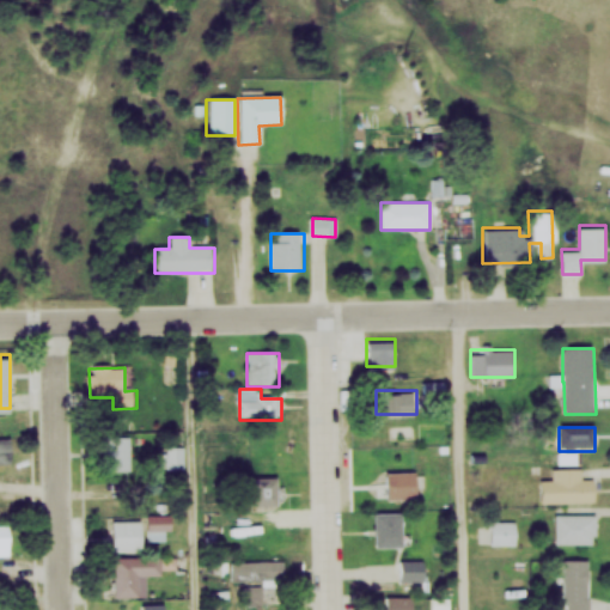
[(133,438),(108,438),(108,473),(133,473),(133,438)]
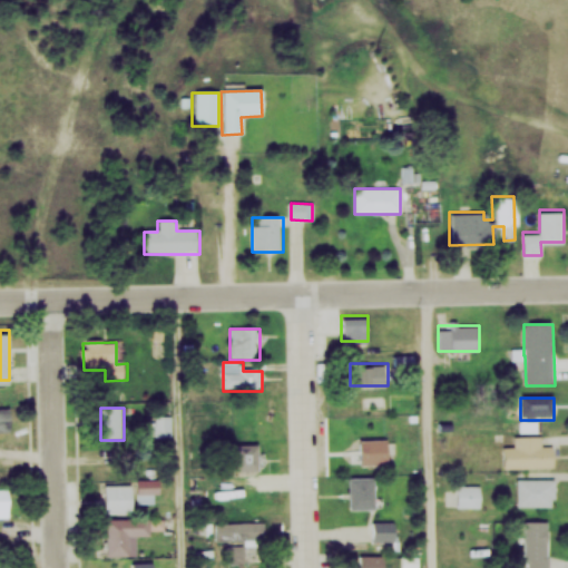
[(176,418),(155,418),(155,439),(176,439),(176,418)]
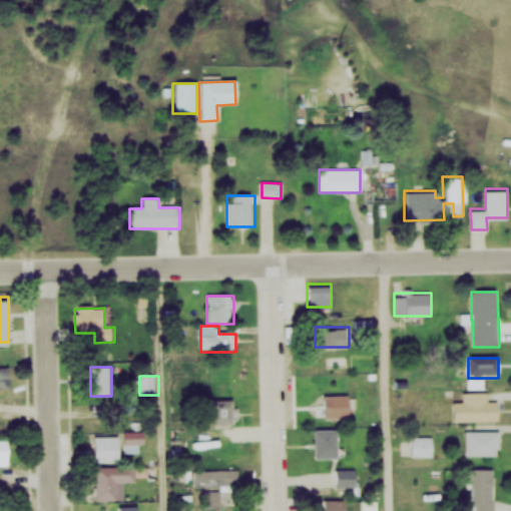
[(488,395),(464,395),(464,404),(452,404),(453,423),(498,423),(498,403),(488,404),(488,395)]
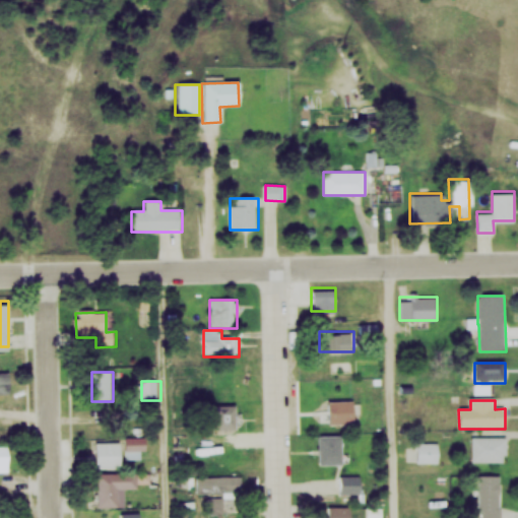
[(353,426),(353,402),(326,402),(326,426),(353,426)]
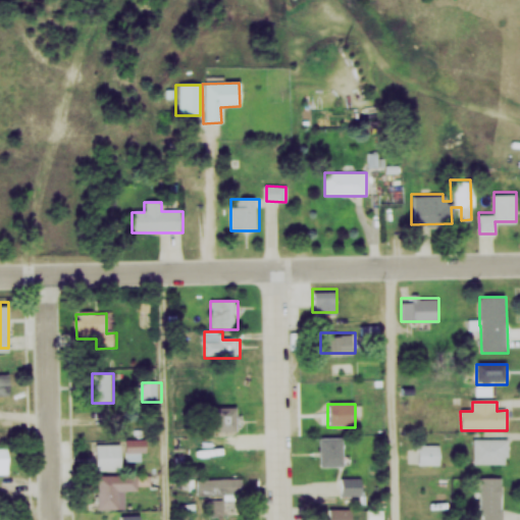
[(239,432),(239,408),(213,408),(213,432),(239,432)]
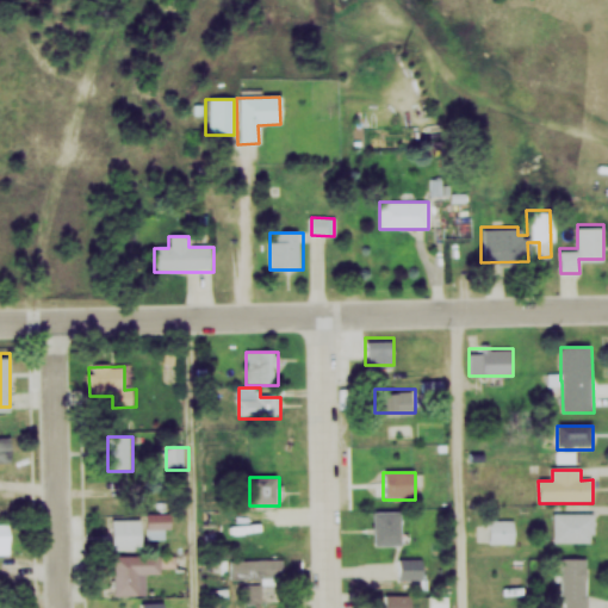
[(402,540),(402,506),(373,506),(373,540),(402,540)]
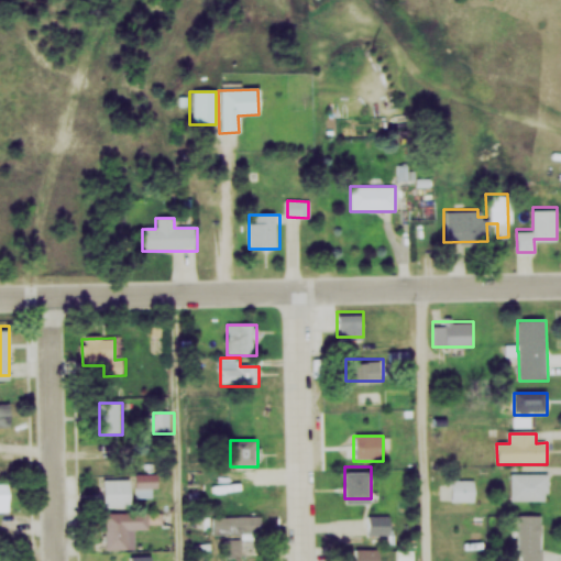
[(139,498),(160,498),(160,474),(139,474),(139,498)]
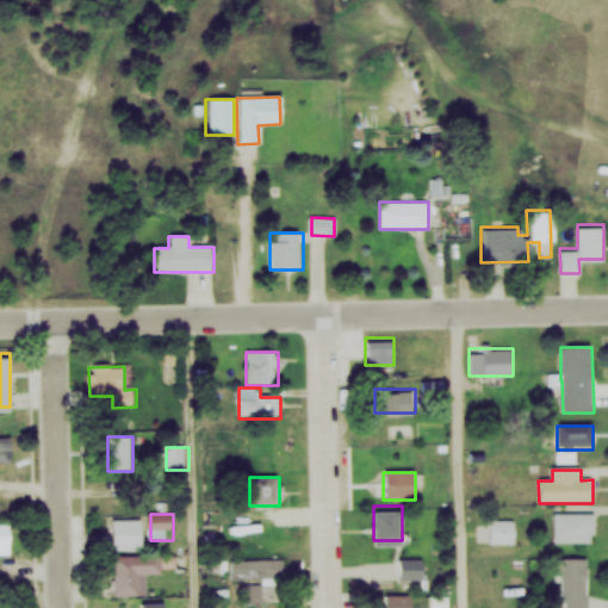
[(595,544),(595,514),(553,514),(553,544),(595,544)]
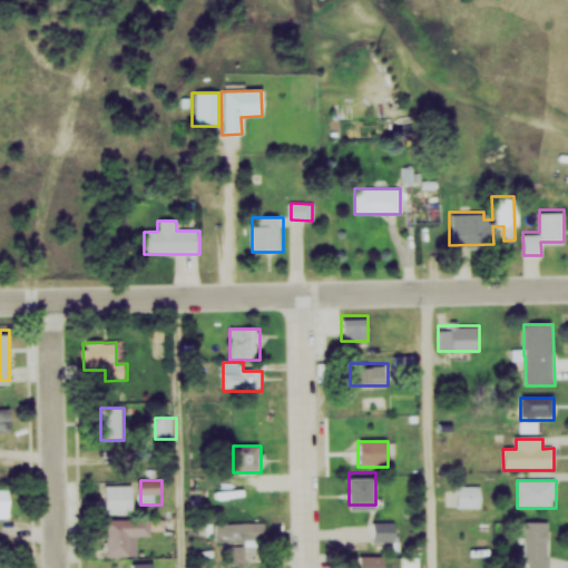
[(133,515),(131,486),(104,486),(104,515),(133,515)]
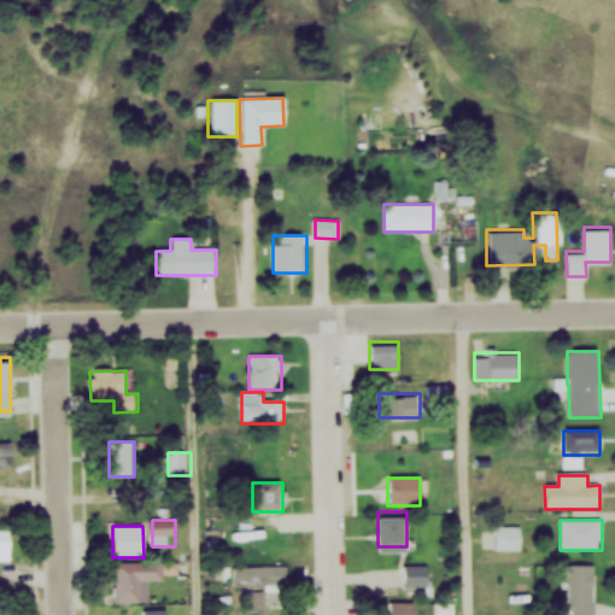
[(492,527),(492,551),(523,551),(523,527),(492,527)]
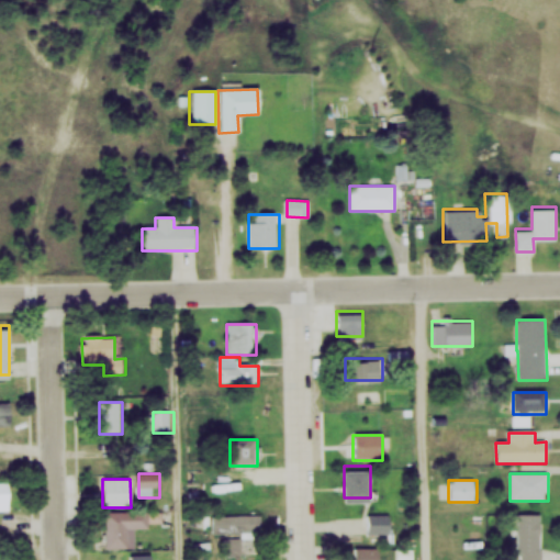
[(0,507),(18,507),(18,482),(0,482),(0,507)]
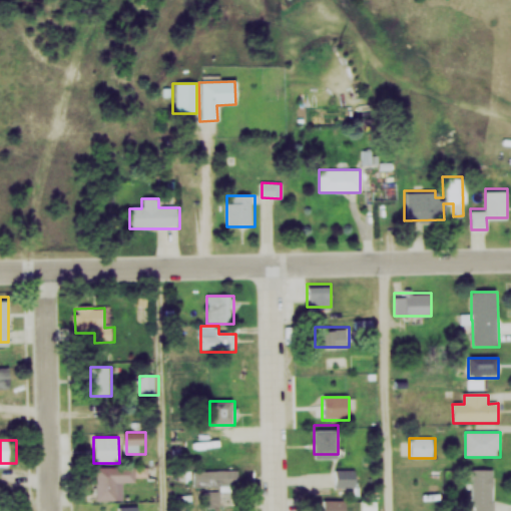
[(124,501),(124,482),(149,482),(149,468),(96,468),(96,501),(124,501)]
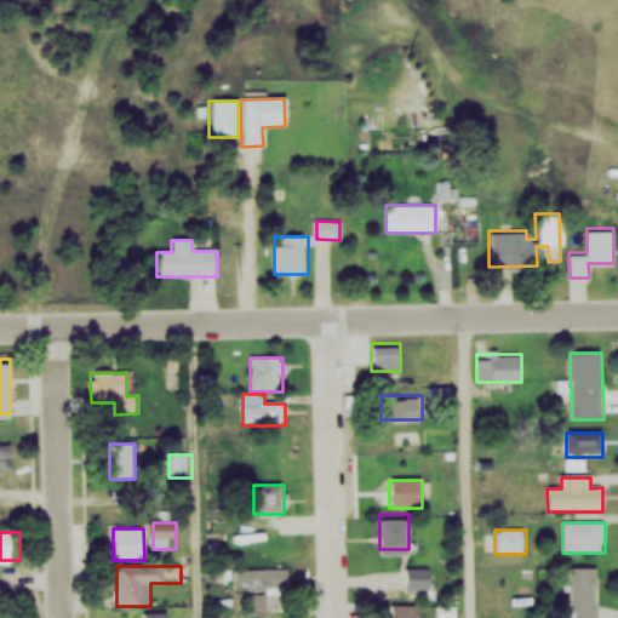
[(289,568),(236,568),(236,588),(289,588),(289,568)]
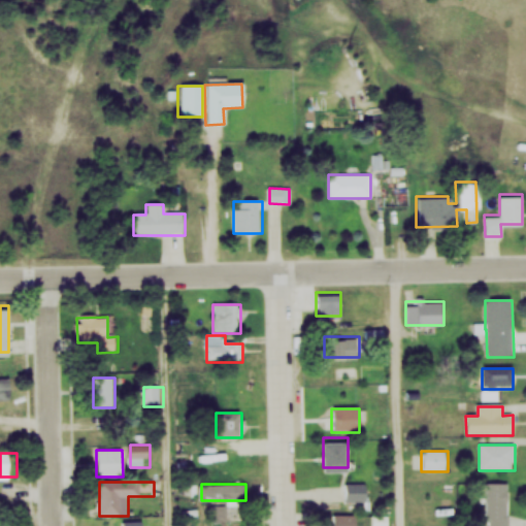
[(368,484),(344,484),(344,501),(368,501),(368,484)]
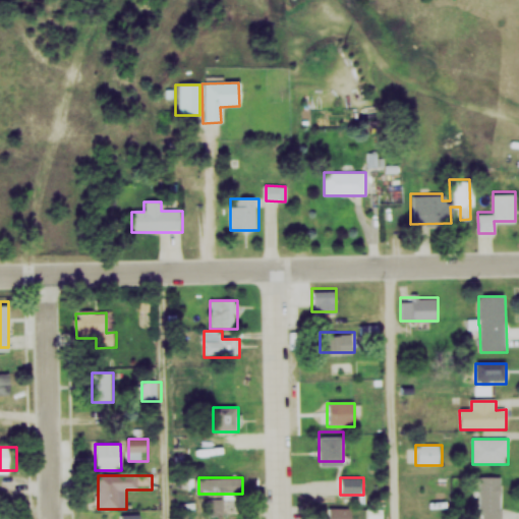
[(505,518),(505,477),(480,477),(480,518),(505,518)]
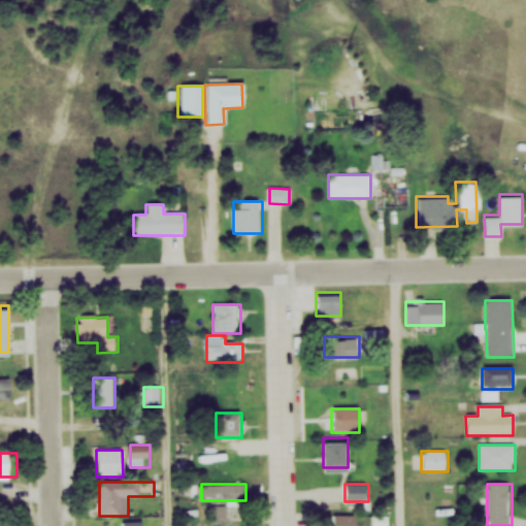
[(228,522),(228,507),(214,507),(214,522),(228,522)]
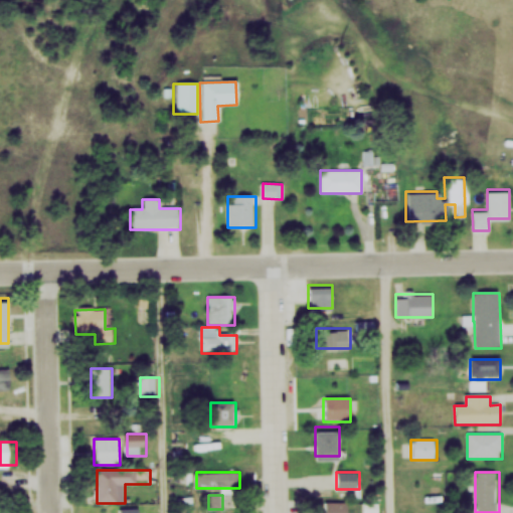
[(351,512),(352,503),(325,503),(325,512),(351,512)]
